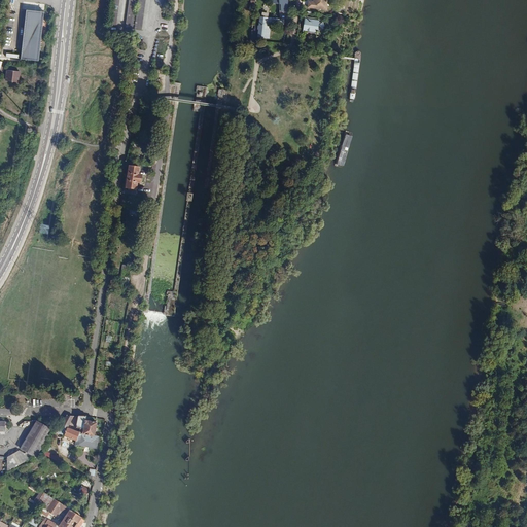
[(118,0),(112,0),(109,26),(116,27),(118,0)]
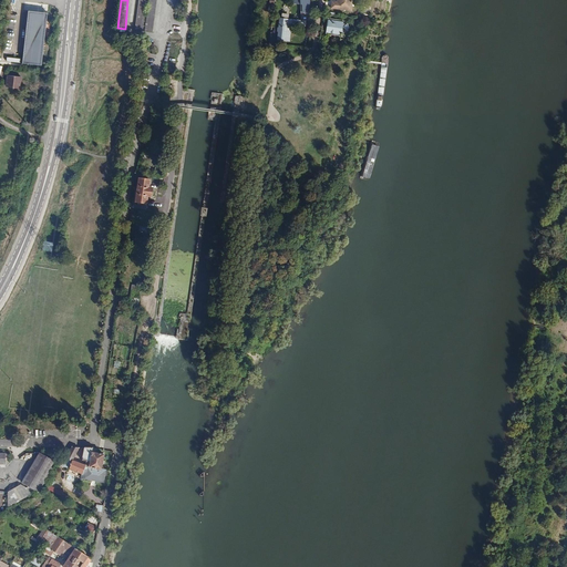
[(146,0),(138,0),(135,30),(143,31),(146,0)]
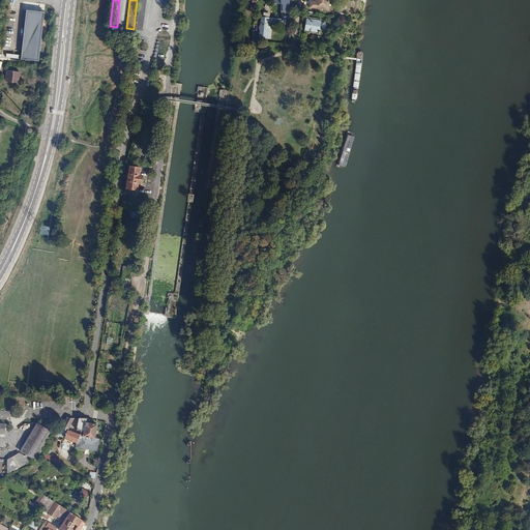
[(146,0),(139,0),(136,29),(143,30),(146,0)]
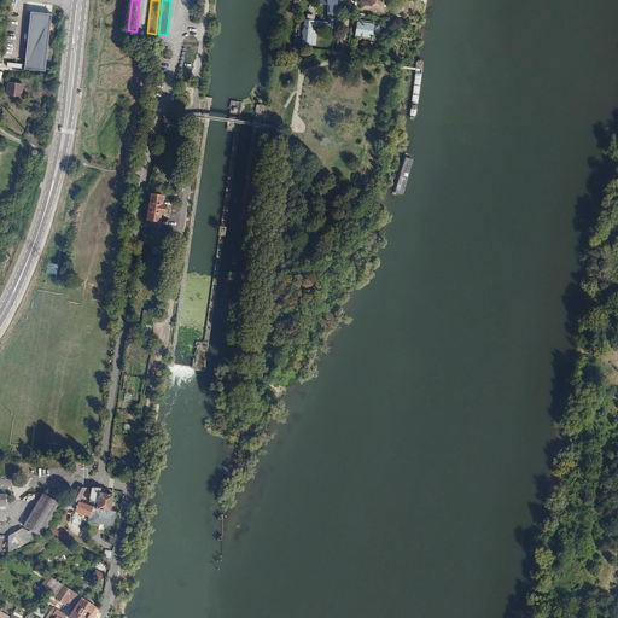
[(330,13),(338,13),(338,0),(319,0),(319,4),(328,4),(330,13)]
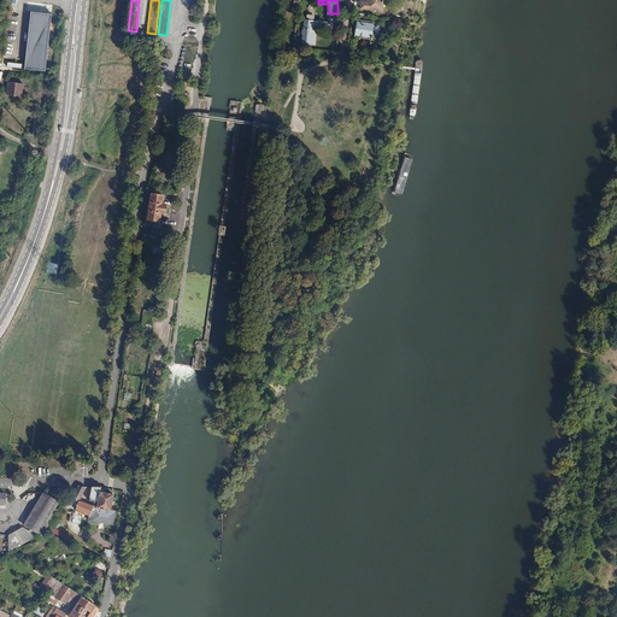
[(366,0),(366,3),(360,1),(360,11),(382,13),(382,0),(366,0)]
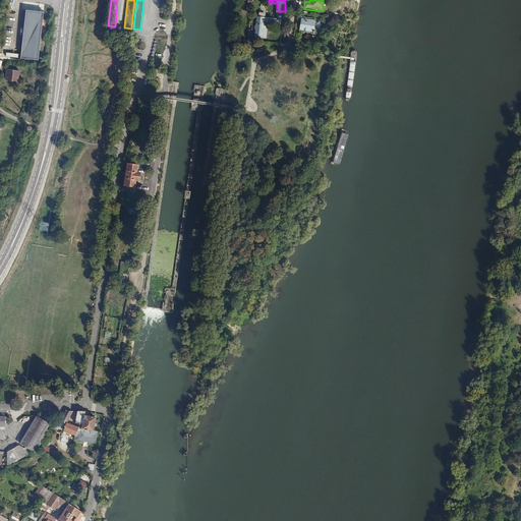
[(38,62),(44,14),(26,12),(20,60),(38,62)]
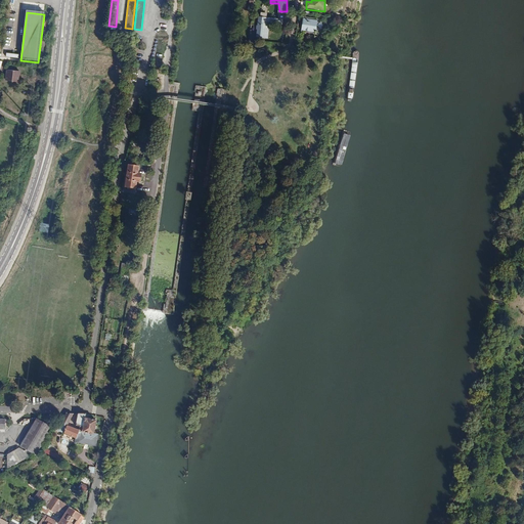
[(269,24),(269,18),(259,17),(257,38),(267,39),(269,24)]
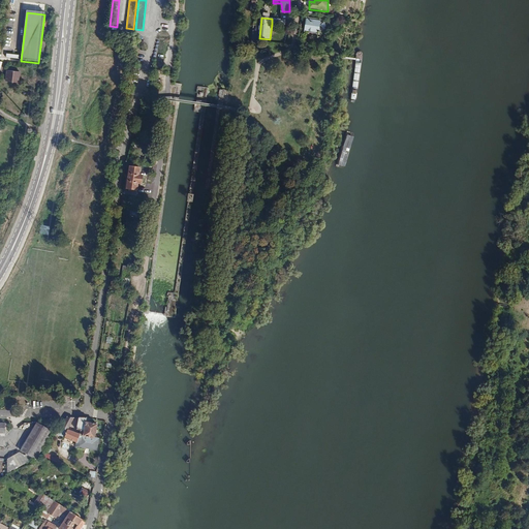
[(323,35),(323,30),(329,27),(324,22),(324,23),(319,22),(320,20),(306,18),(304,31),(323,35)]
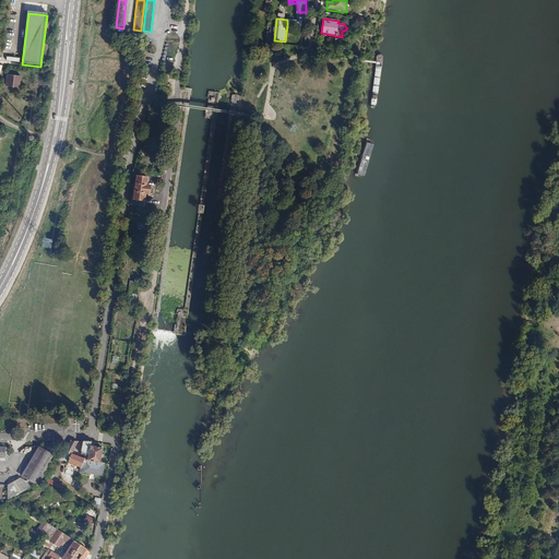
[(20,87),(21,75),(7,74),(6,86),(20,87)]
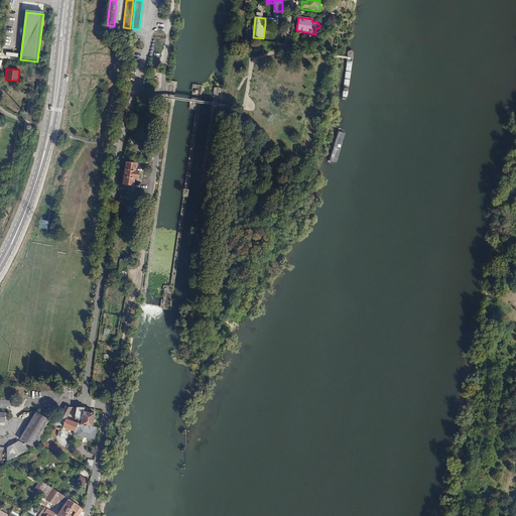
[(344,132),(337,130),(334,143),(328,159),(335,161),(344,132)]
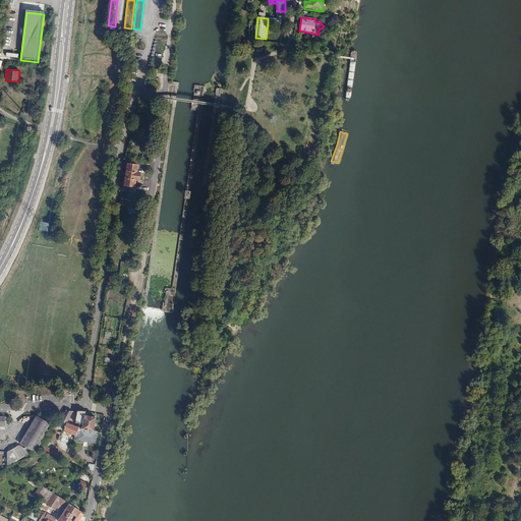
[(139,173),(136,173),(137,165),(127,164),(124,186),(134,187),(135,180),(138,180),(139,173)]
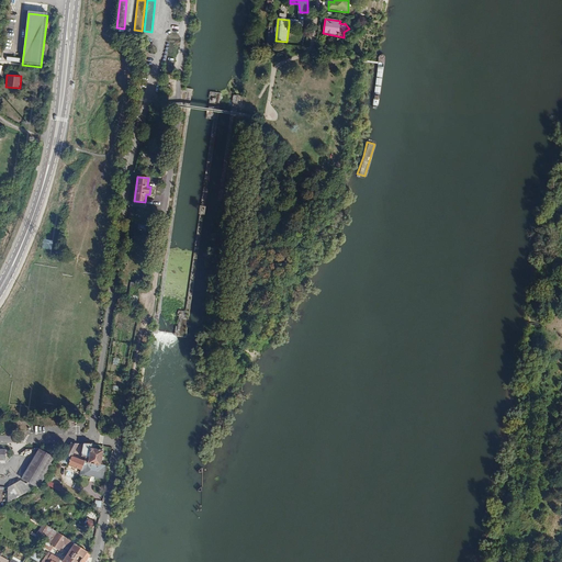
[(139,283),(132,282),(127,306),(136,307),(138,295),(137,295),(139,283)]
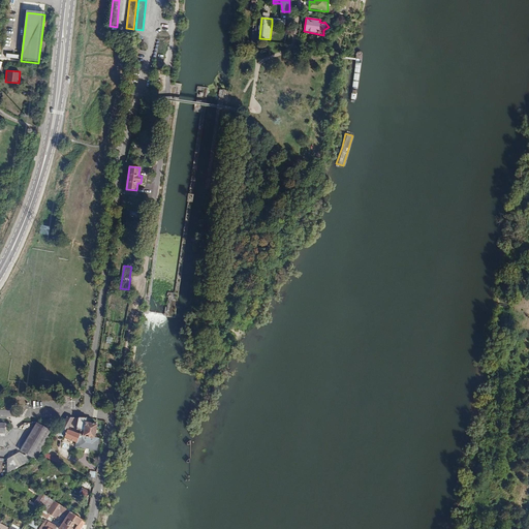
[(57,434),(74,440),(74,444),(95,448),(97,438),(93,437),(96,424),(86,422),(87,417),(86,417),(79,417),(75,430),(81,431),(80,435),(67,430),(73,417),(66,417),(57,434)]
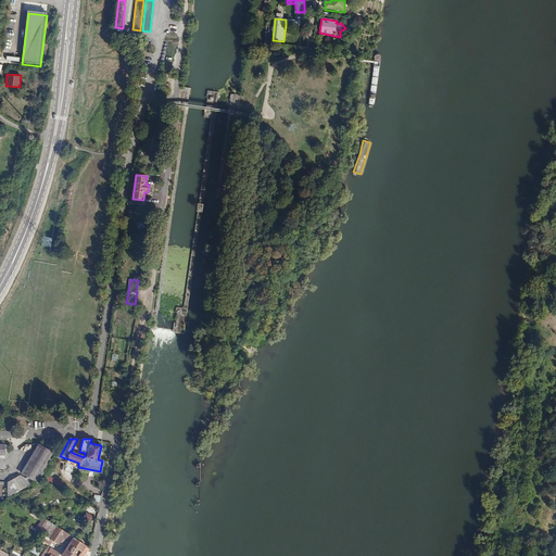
[(52,452),(38,443),(21,474),(35,481),(43,467),(52,452)]
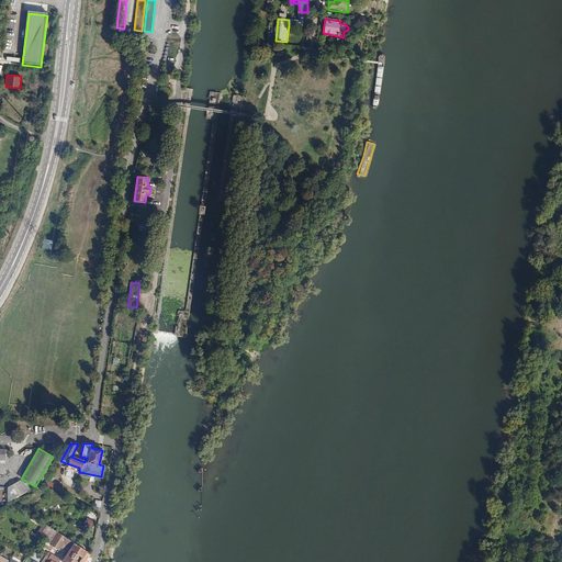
[(20,480),(8,487),(8,503),(34,489),(20,480)]
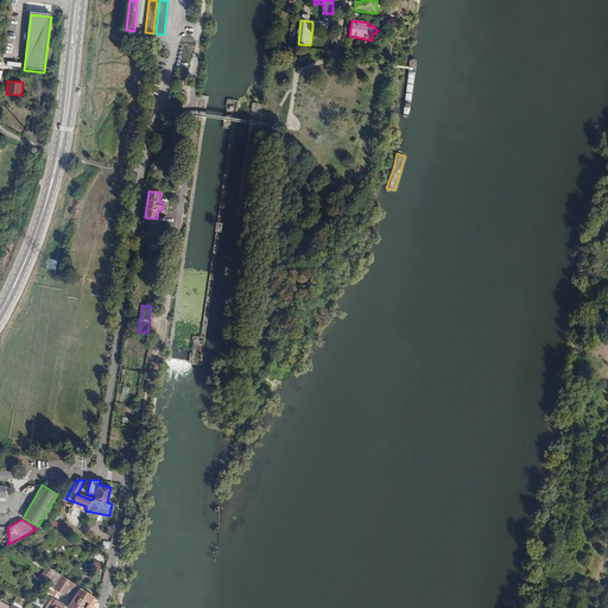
[(52,520),(50,525),(70,534),(73,529),(52,520)]
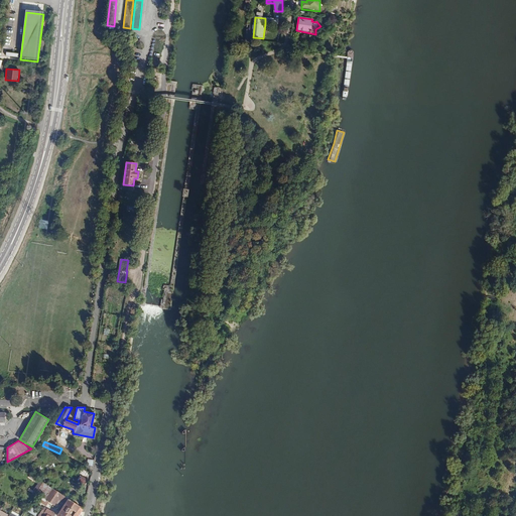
[(55,490),(43,481),(36,491),(45,498),(45,499),(48,501),(55,490)]
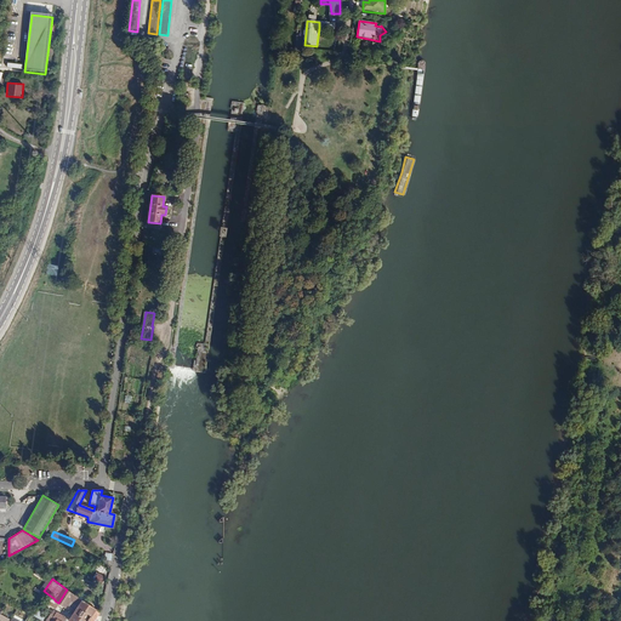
[(96,609),(67,590),(58,603),(64,607),(68,603),(74,608),(74,610),(75,610),(69,620),(72,620),(92,620),(98,614),(95,611),(96,609)]
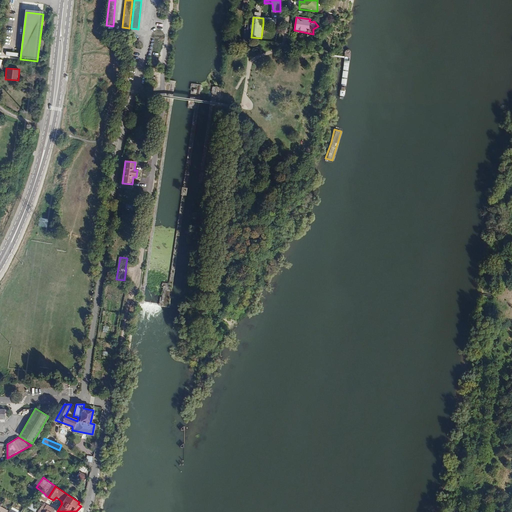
[(31,503),(29,508),(36,511),(38,507),(31,503)]
